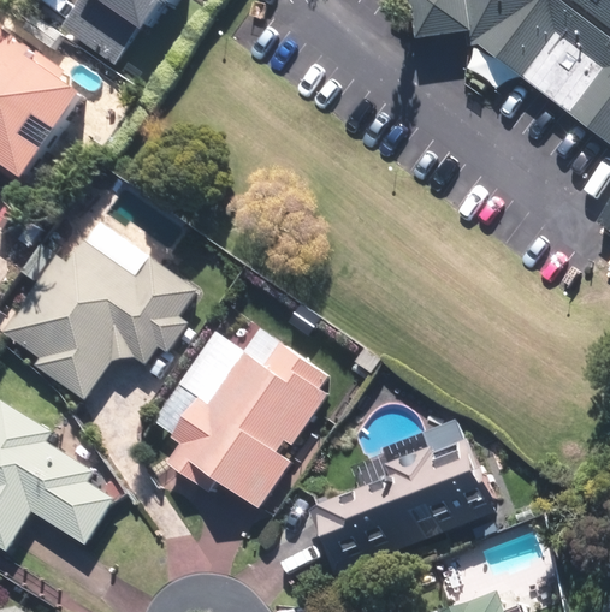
[(76,0),(58,25),(114,66),(160,1),(179,15),(189,0),(76,0)]
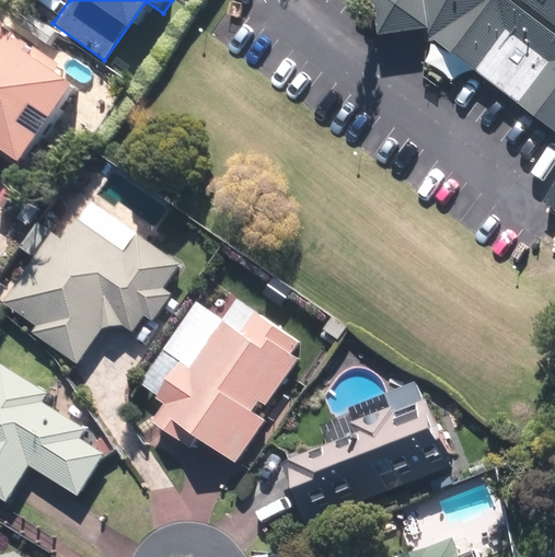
[(384,0),(554,127),(554,0),(384,0)]
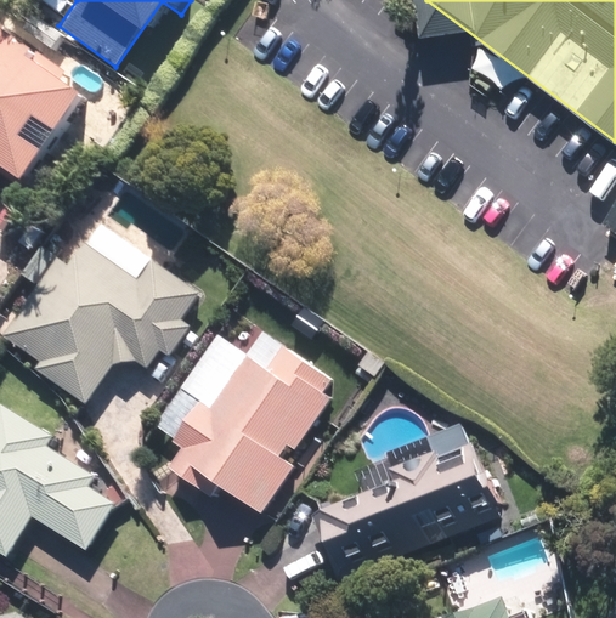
[(0,166),(22,182),(80,100),(58,84),(66,74),(0,27),(0,166)]
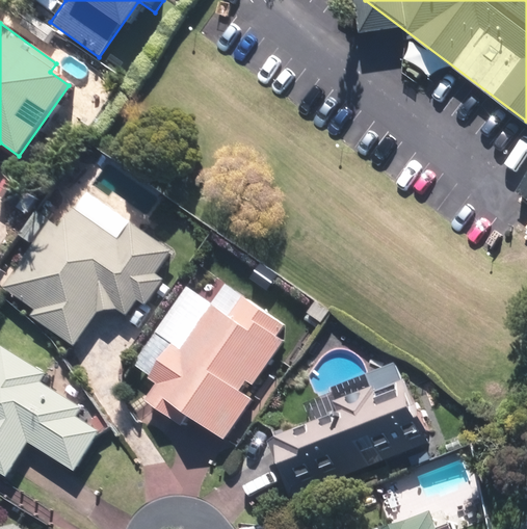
[(526,168),(512,189),(526,200),(526,168)]
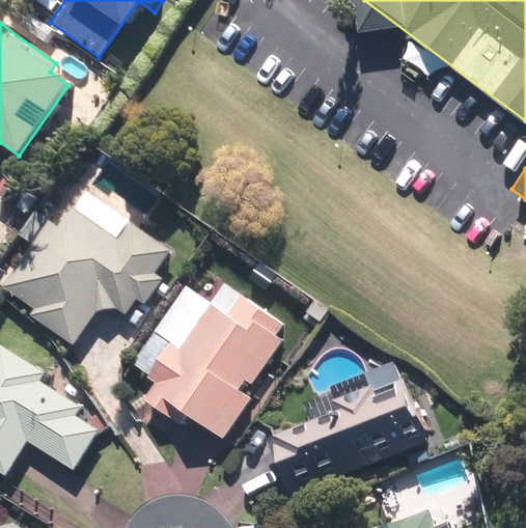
[(47,222),(31,244),(1,286),(30,307),(26,313),(68,343),(95,305),(109,314),(115,305),(125,311),(137,294),(146,300),(160,280),(151,274),(169,249),(87,193),(74,212),(71,210),(57,229),(47,222)]
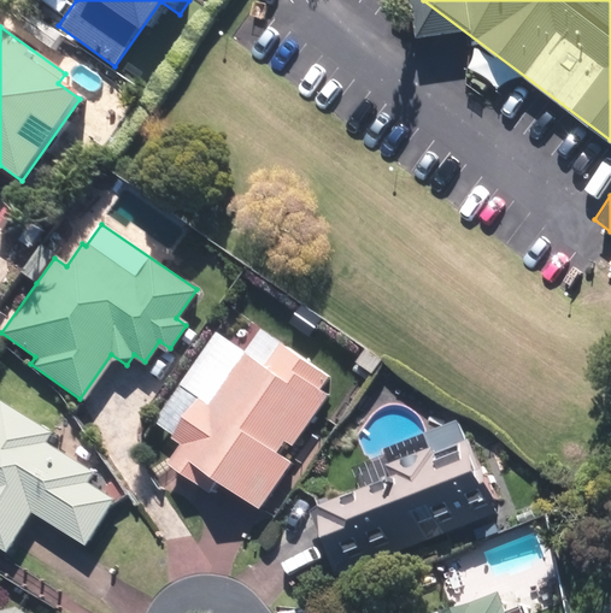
[(319,387),(335,365),(298,340),(292,348),(275,336),(281,328),(253,308),(230,342),(216,331),(178,384),(197,396),(181,418),(191,425),(164,463),(183,476),(191,464),(259,511),(289,466),(272,455),(280,444),(288,451),(328,393),(319,387)]
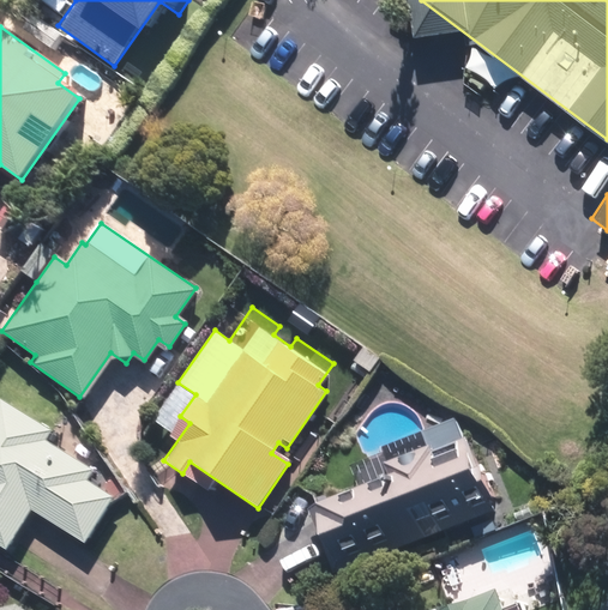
[(0,545),(5,549),(30,509),(84,544),(113,497),(89,483),(95,472),(46,441),(52,432),(0,399),(0,545)]
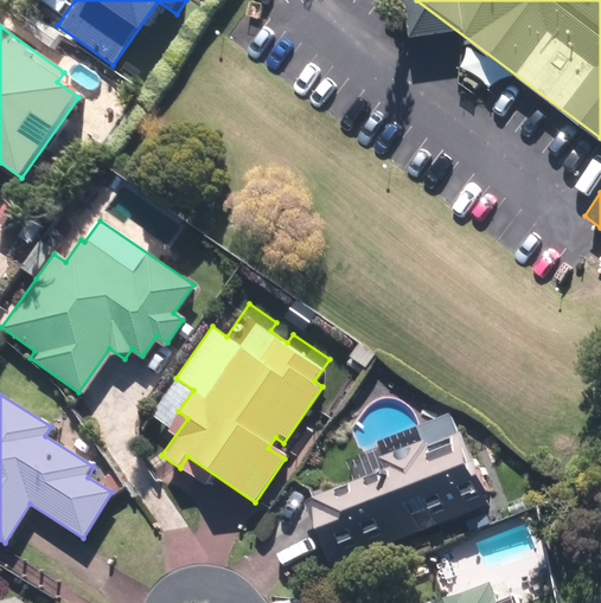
[(301,501),(326,563),(484,500),(449,412),(417,425),(415,418),(368,437),(373,449),(338,463),(346,483),(301,501)]
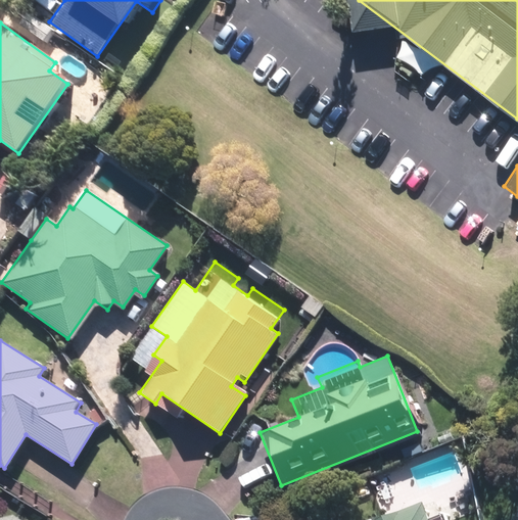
[(451,519),(449,512),(427,518),(422,505),(374,519),(371,519),(371,518),(365,519),(451,519)]
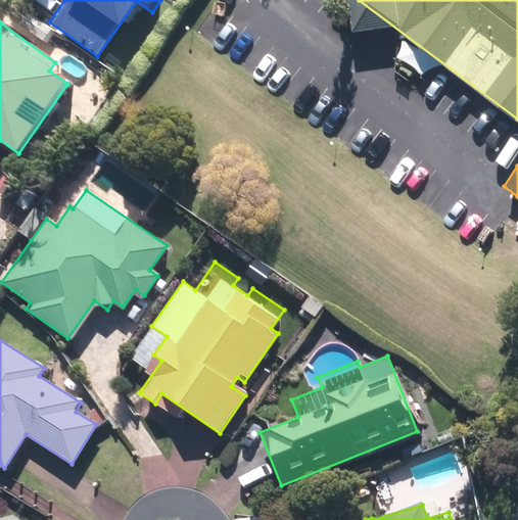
All buildings are outlined.
